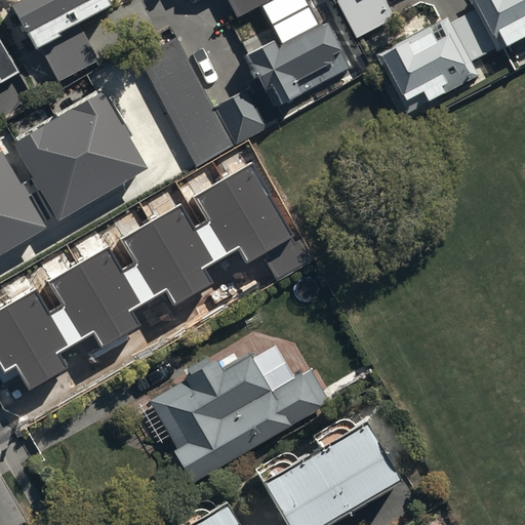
[(109,0),(22,0),(12,5),(36,49),(40,47),(58,81),(98,61),(79,24),(112,6),(109,0)]
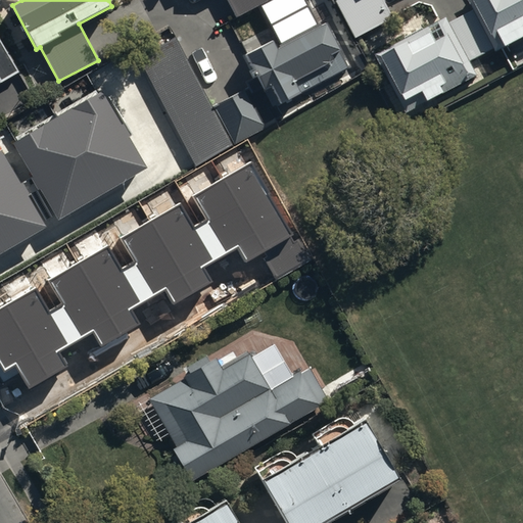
[(226,0),(235,16),(267,0),(226,0)]
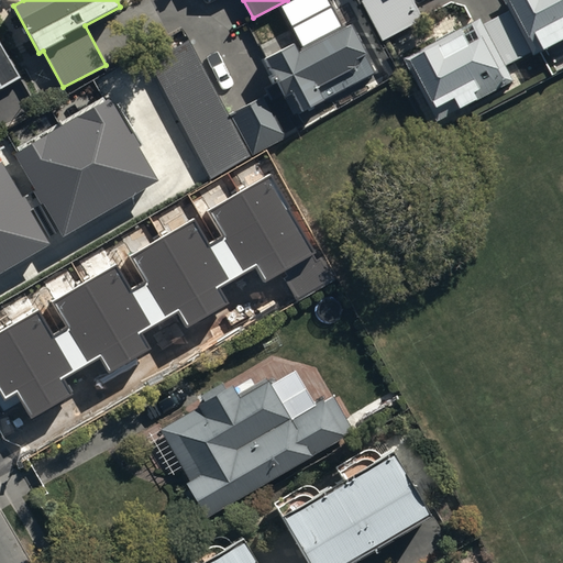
[(357,0),(378,37),(422,14),(414,0),(357,0)]
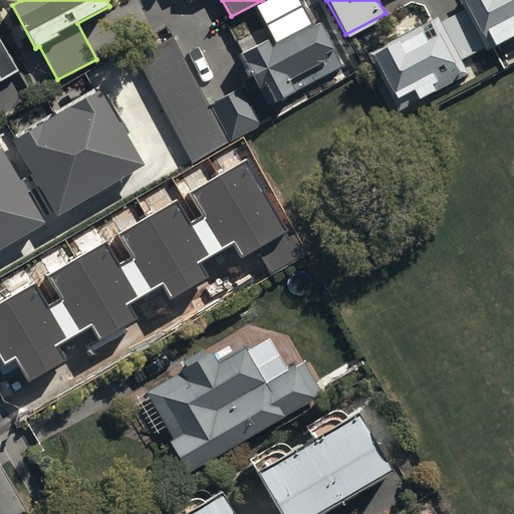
[(513,0),(458,0),(464,12),(443,23),(440,17),(370,54),(376,66),(382,63),(399,94),(416,85),(423,98),(469,74),(461,60),(484,49),(486,52),(513,36),(513,0)]
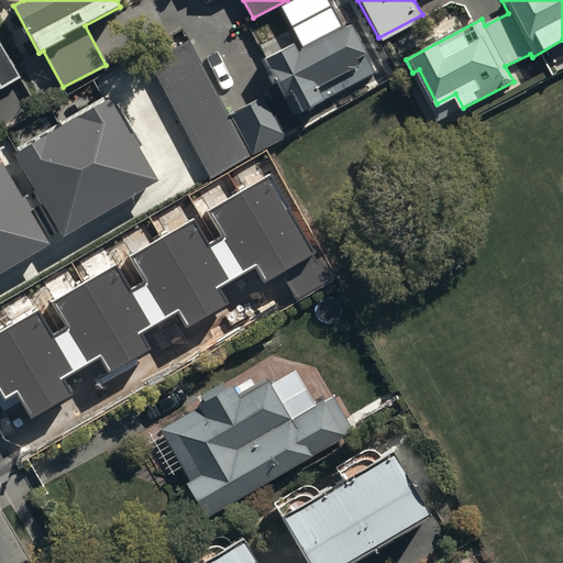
[(279,87),(230,113),(251,155),(299,130),(291,116),(374,72),(348,22),(295,50),(289,40),(262,55),(279,87)]
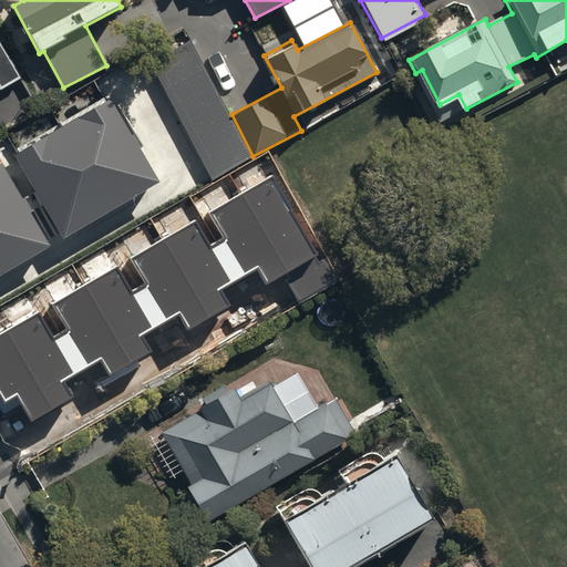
[(0,85),(18,75),(0,45),(0,85)]
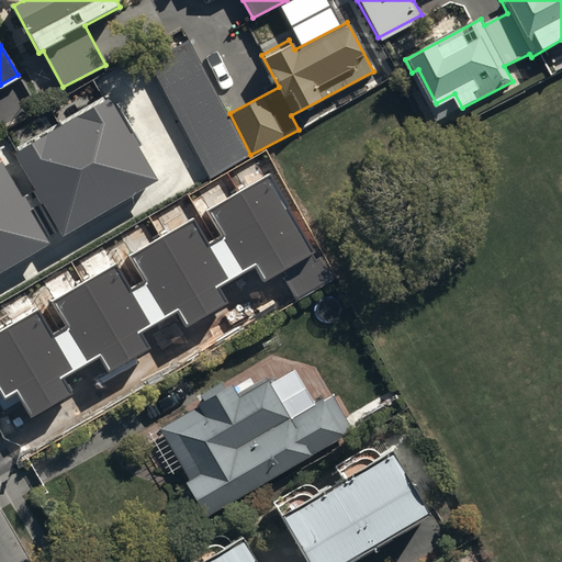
[(154,177),(105,96),(13,150),(63,232),(154,177)]
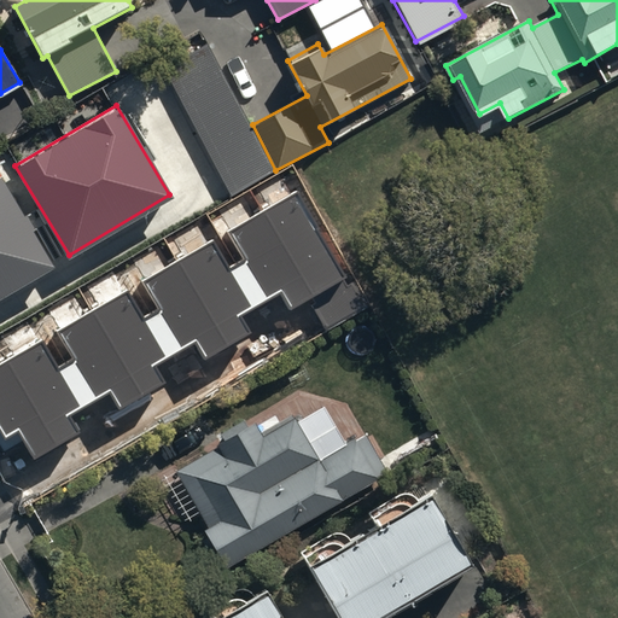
[(0,173),(0,292),(52,263),(0,173)]
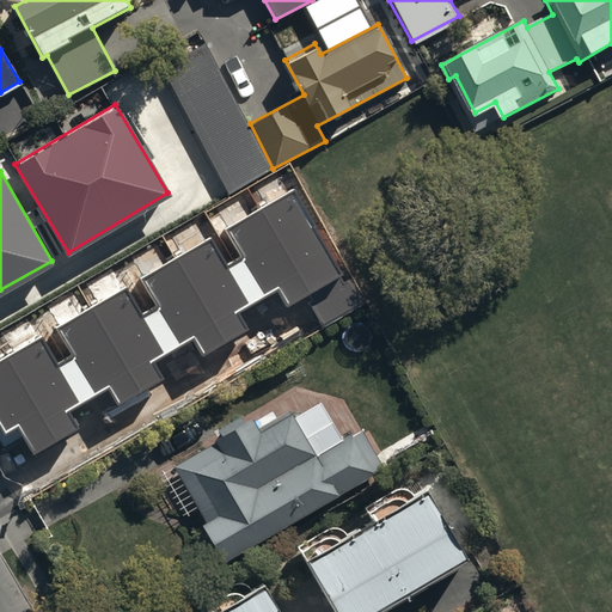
[(57,363),(42,338),(0,362),(0,427),(8,442),(23,434),(35,453),(78,429),(68,412),(109,389),(118,407),(166,379),(157,362),(195,340),(204,356),(250,330),(239,313),(276,293),(286,310),(305,299),(322,329),(357,308),(292,194),(228,231),(244,257),(226,267),(212,242),(144,280),(159,307),(141,317),(126,291),(56,330),(72,355),(57,363)]
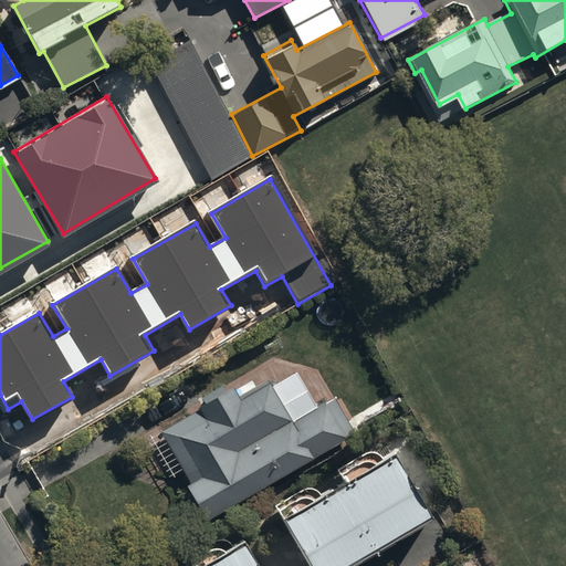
[(233,386),(160,428),(188,479),(185,481),(207,517),(355,432),(333,394),(290,419),(266,378),(238,395),(233,386)]
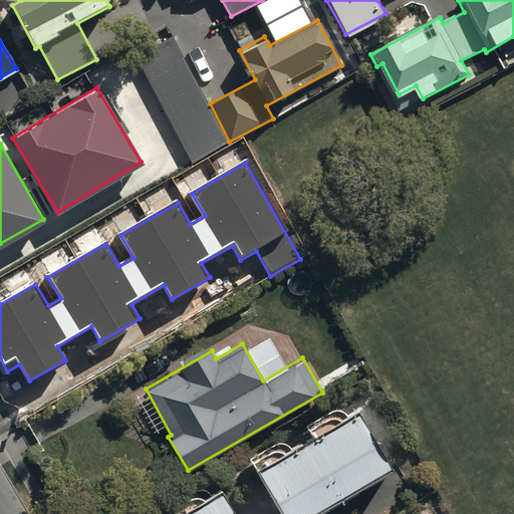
[(357,415),(257,472),(282,513),(314,513),(390,471),(357,415)]
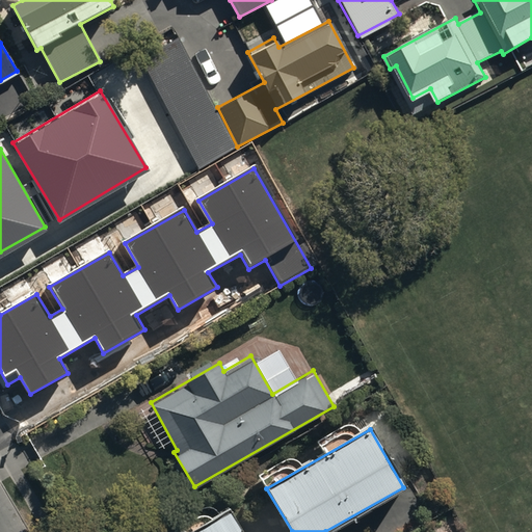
[(240,531),(229,512),(195,531),(240,531)]
